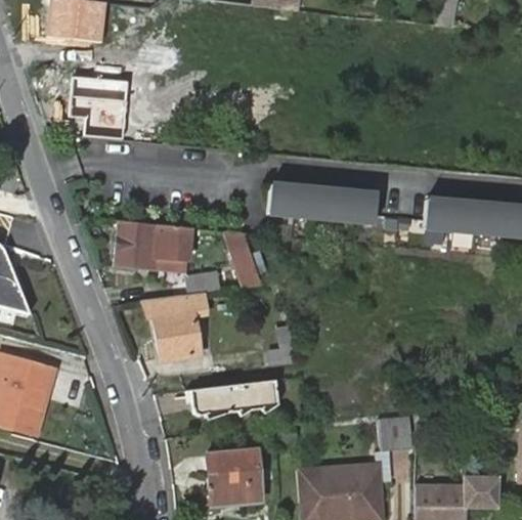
[(50,0),(47,33),(101,40),(105,1),(97,0),(50,0)]
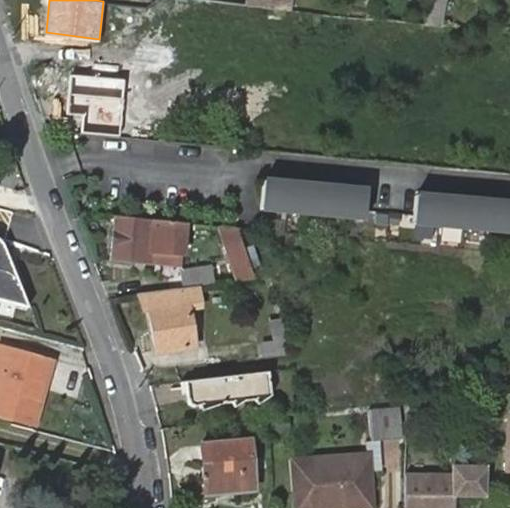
[(72,75),(69,110),(87,111),(86,129),(121,132),(125,78),(72,75)]
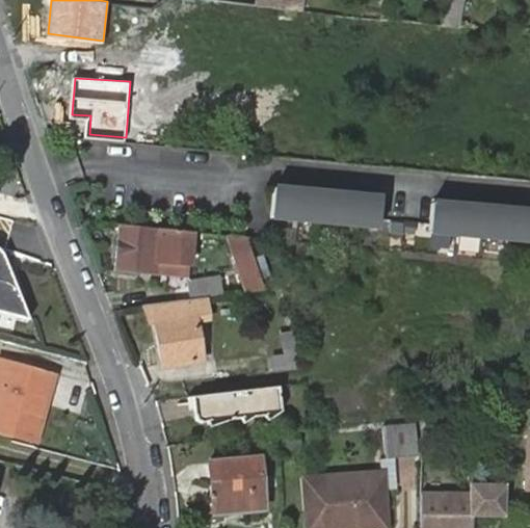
[(382,225),(385,194),(375,193),(376,188),(341,186),(340,191),(322,189),(322,184),(287,182),(287,187),(277,186),(274,215),(382,225)]
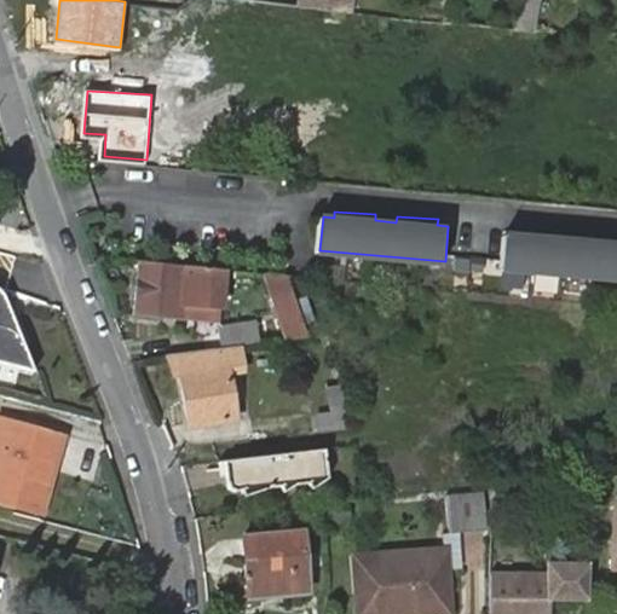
[(616,235),(580,231),(580,237),(559,236),(559,230),(518,226),(518,232),(507,232),(503,265),(616,274),(616,235)]
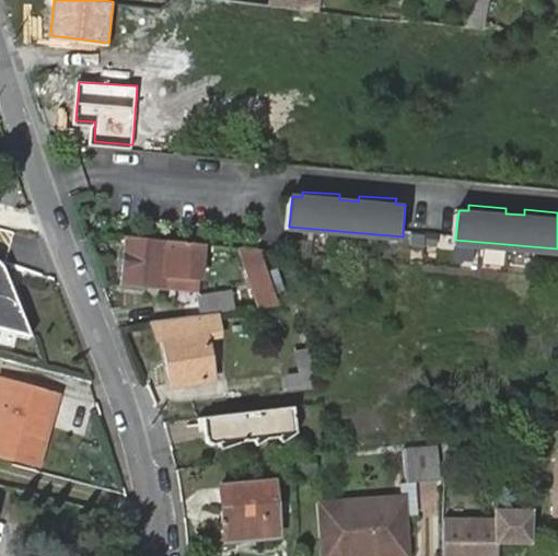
[(211,252),(213,244),(169,240),(126,236),(120,284),(163,289),(165,275),(199,278),(202,253),(211,252)]
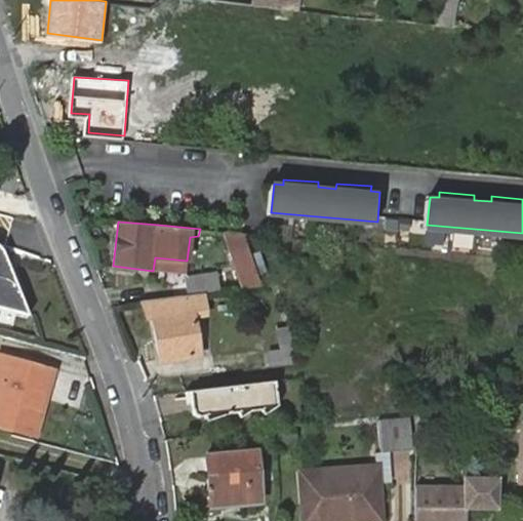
[(248,233),(225,231),(244,289),(264,288),(248,233)]
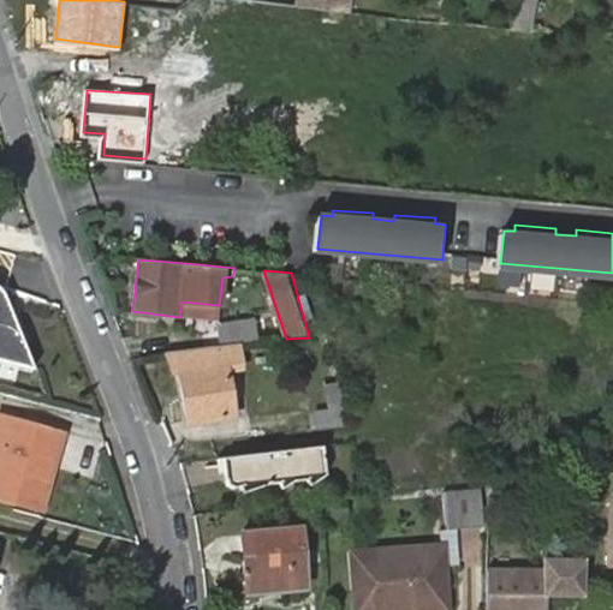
[(0,352),(37,363),(9,289),(1,283),(0,282),(0,352)]
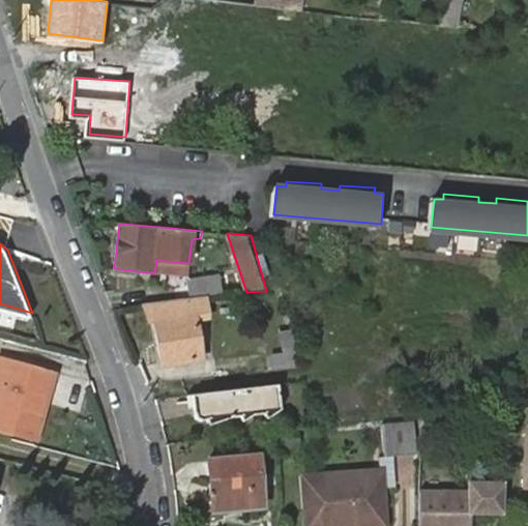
[(216,275),(183,280),(185,295),(218,292),(216,275)]
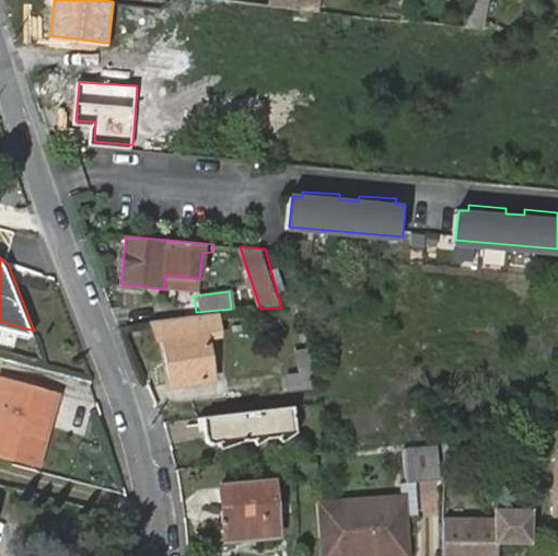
[(162,324),(171,385),(213,380),(207,332),(234,328),(232,316),(162,324)]
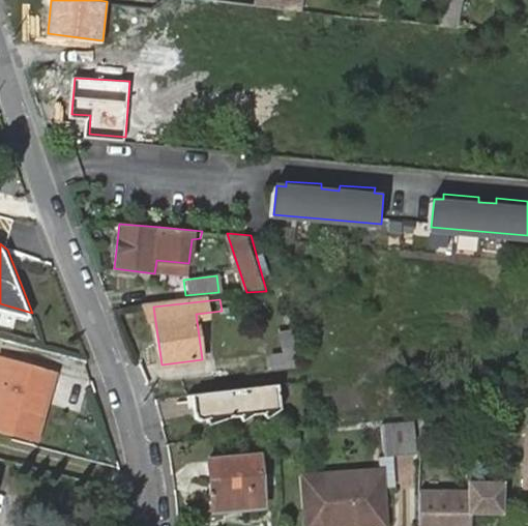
[(303,367),(292,329),(280,331),(282,352),(272,353),(274,370),(303,367)]
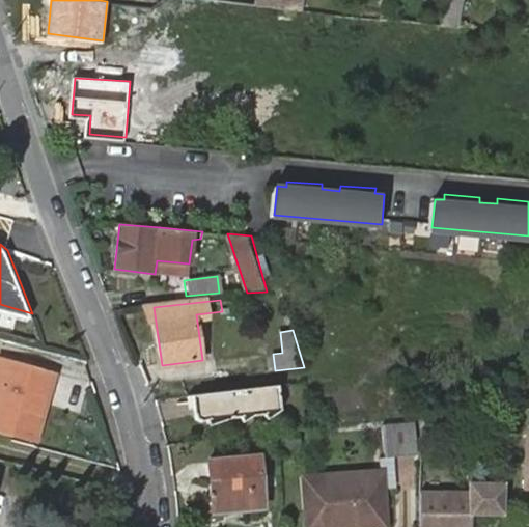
[(0,357),(0,368),(10,371),(1,408),(0,408),(0,427),(36,437),(53,372),(0,357)]
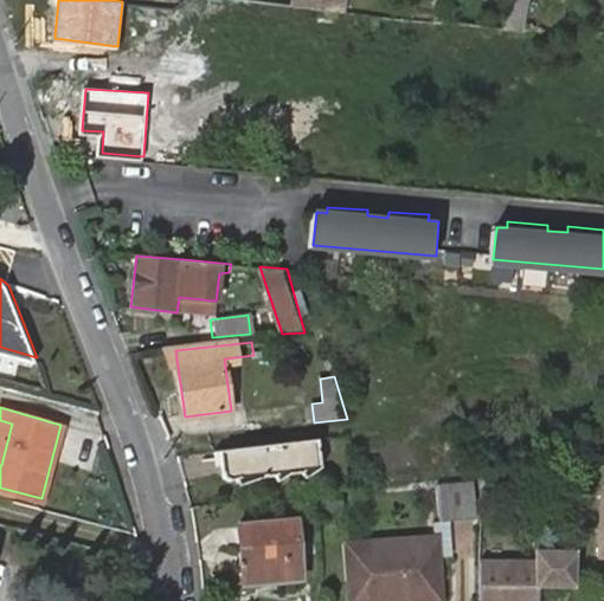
[(12,424),(0,420),(0,465),(1,465),(12,424)]
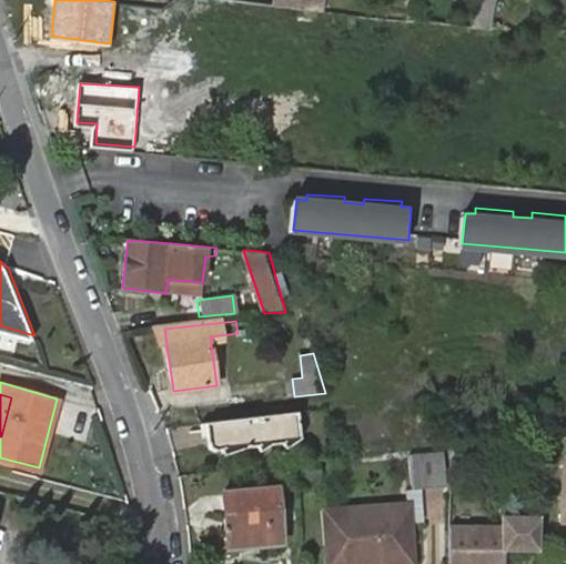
[(300,436),(295,411),(243,419),(201,423),(203,432),(208,431),(211,443),(216,453),(220,450),(223,456),(248,447),(254,447),(260,453),(272,444),(282,443),(287,446),(300,436)]
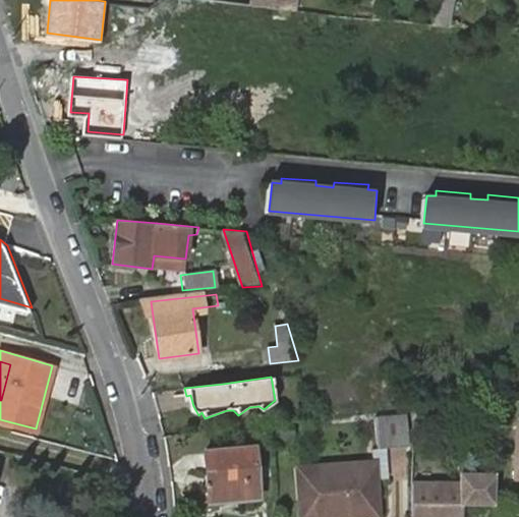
[(381,449),(413,447),(411,413),(379,416),(381,449)]
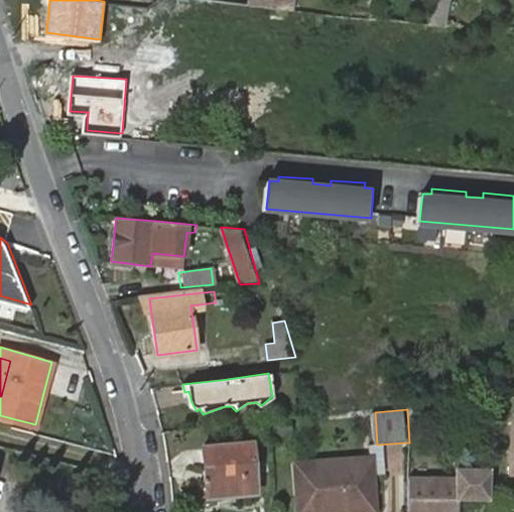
[(202,448),(207,492),(235,489),(236,495),(256,493),(251,442),(202,448)]
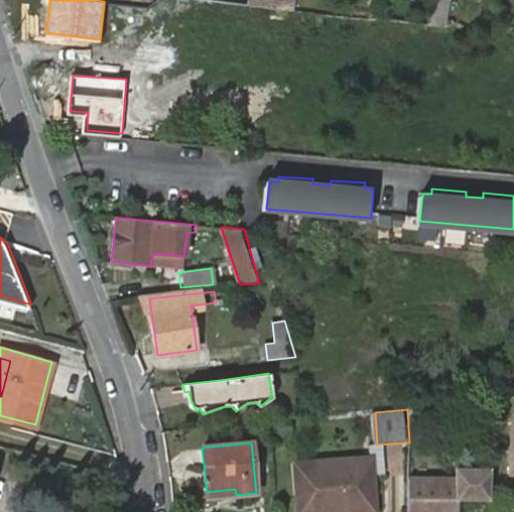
[(335,511),(336,507),(372,504),(368,460),(293,465),(296,495),(312,494),(312,511),(335,511)]
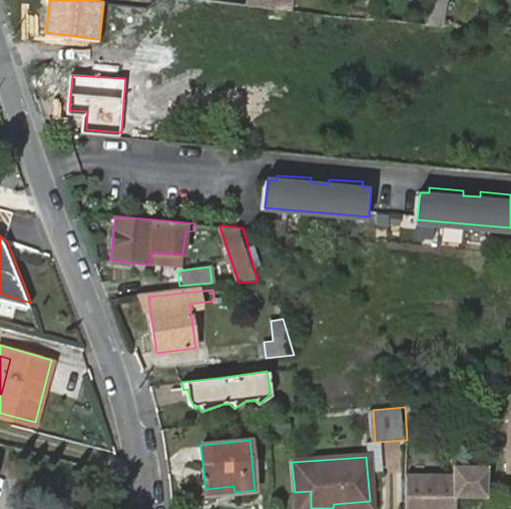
[(455,463),(455,476),(454,495),(488,496),(489,465),(455,463)]
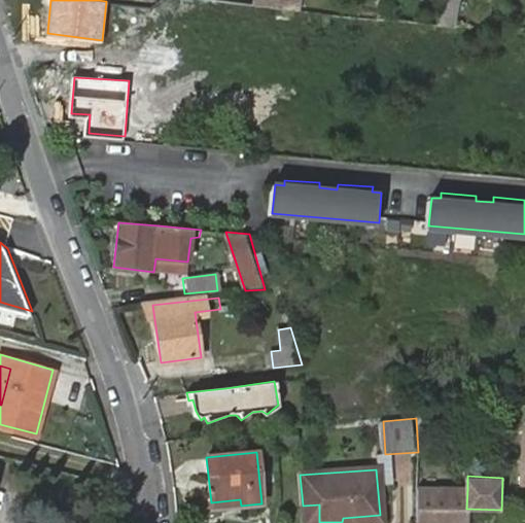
[(467,489),(418,487),(417,522),(465,522),(466,509),(467,489)]
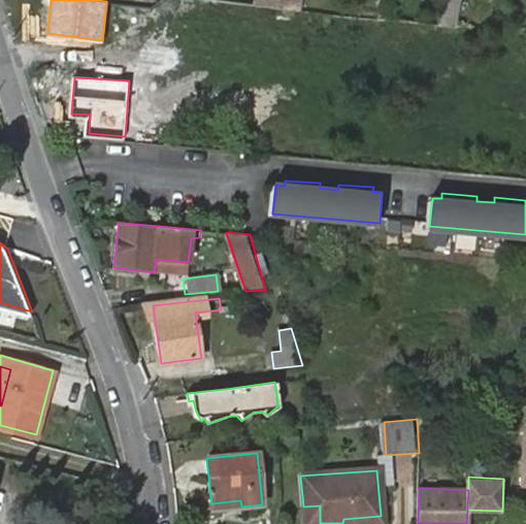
[(240,500),(211,503),(211,509),(241,506),(240,500)]
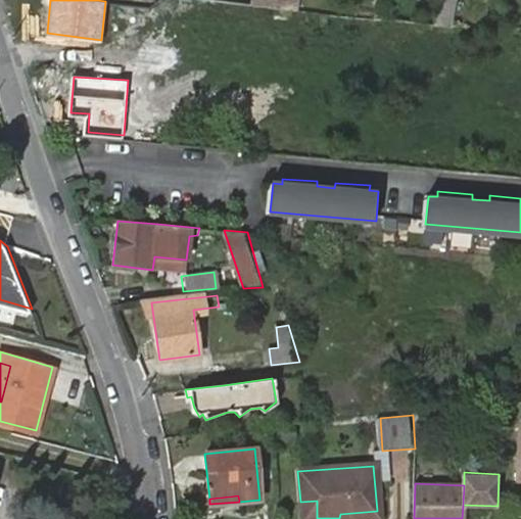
[(317,518),(317,501),(300,502),(301,518),(317,518)]
